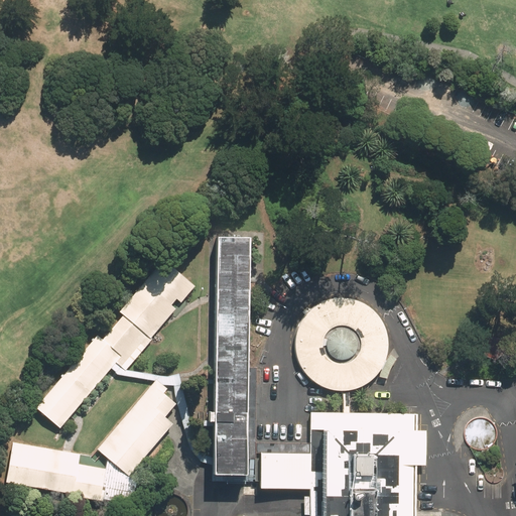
[(249,237),(217,237),(214,473),(246,474),(246,458),(256,458),(256,453),(256,442),(257,367),(247,367),(249,237)]
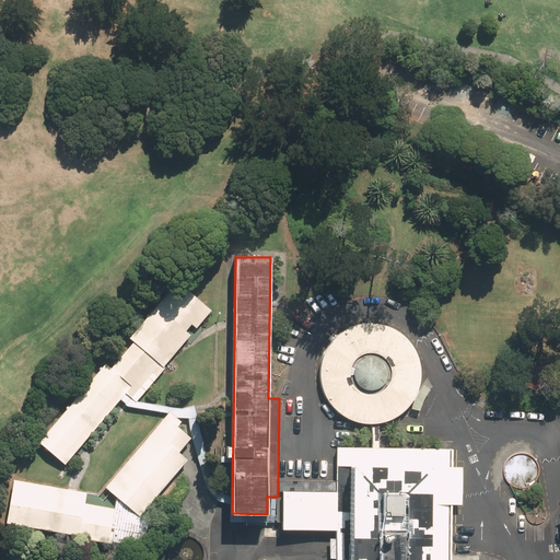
[(38,448),(65,474),(209,325),(183,300),(38,448)]
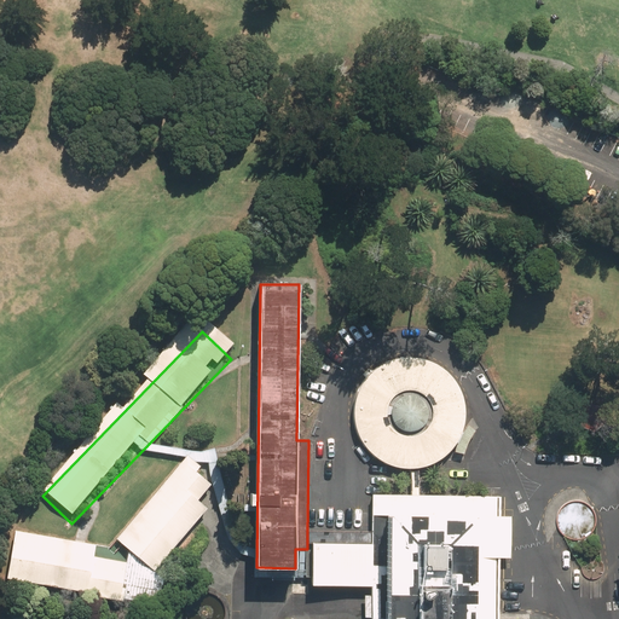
[(353,412),(356,431),(364,446),(376,458),(392,466),(409,469),(412,468),(415,468),(420,467),(428,466),(445,456),(455,445),(460,437),(462,429),(464,423),(464,404),(457,386),(445,371),(429,362),(410,358),(393,360),(376,368),(364,380),(356,395),(353,412)]
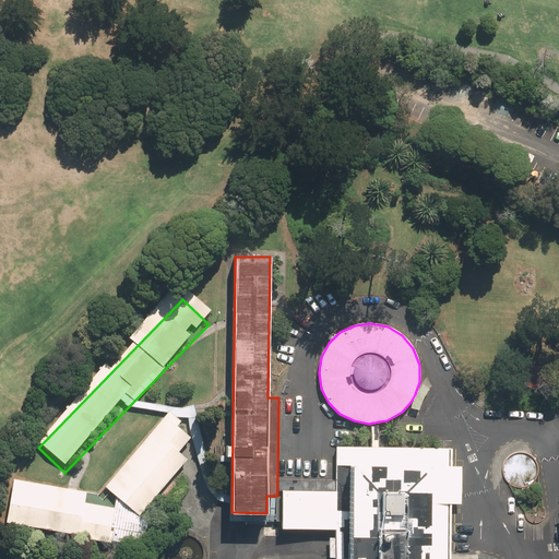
[(411,407),(409,415),(419,414),(419,408),(421,403),(425,395),(428,389),(432,387),(428,378),(424,383),(419,389),(417,388),(415,394),(411,402),(412,402),(411,407)]
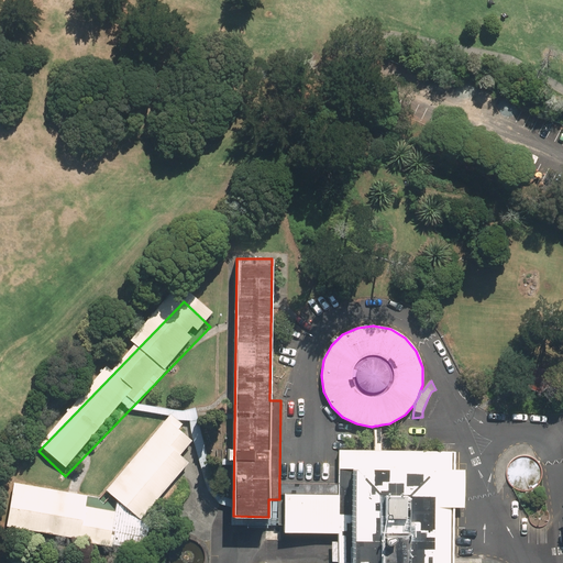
[(164,421),(109,486),(146,517),(200,452),(164,421)]
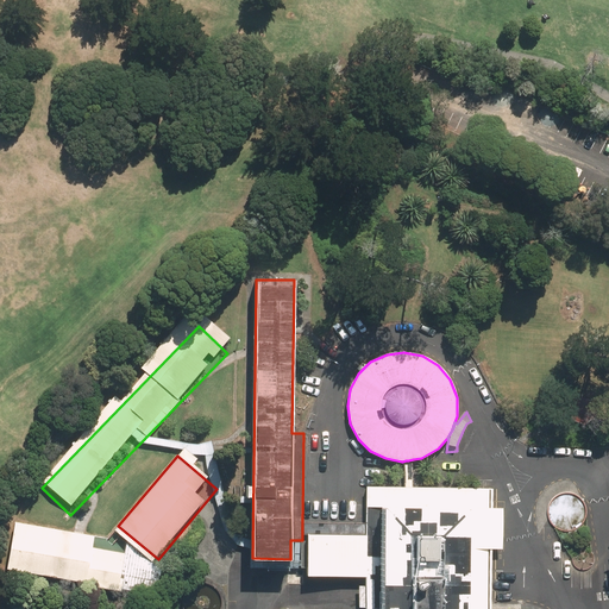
[(365,608),(491,608),(493,548),(502,548),(502,507),(491,507),(491,488),(413,488),(409,488),(405,488),(366,487),(365,523),(302,522),(302,534),(307,534),(307,576),(366,576),(366,596),(365,608)]
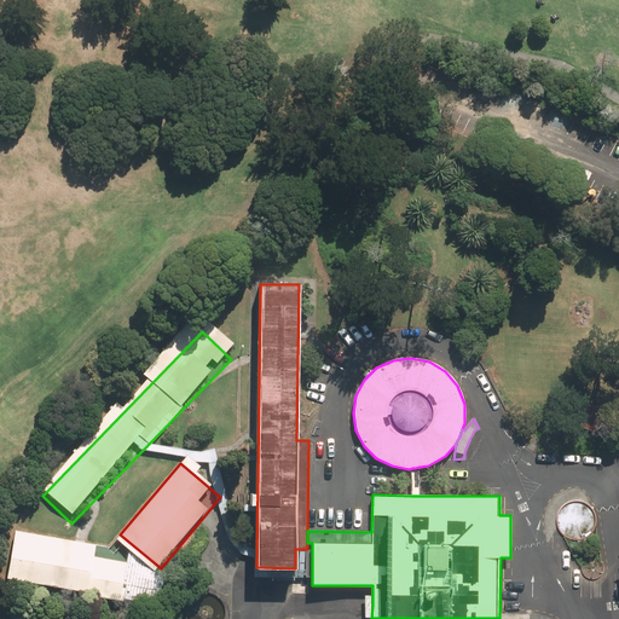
[(123,557),(22,543),(16,586),(117,601),(123,557)]
